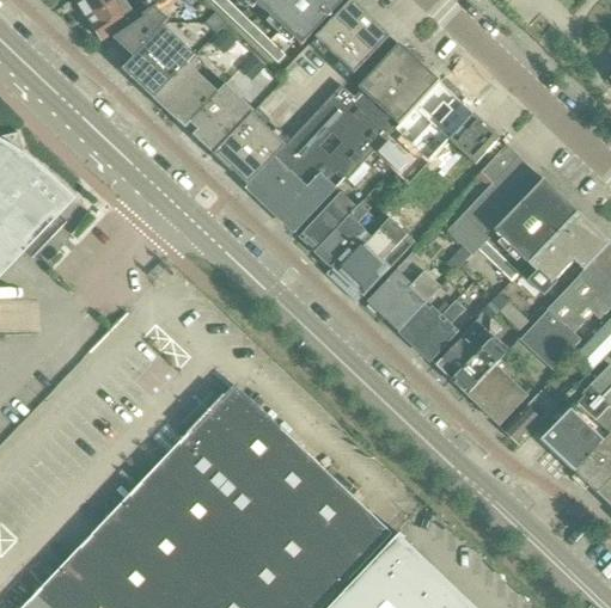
[(74,0),(87,19),(115,0),(74,0)]
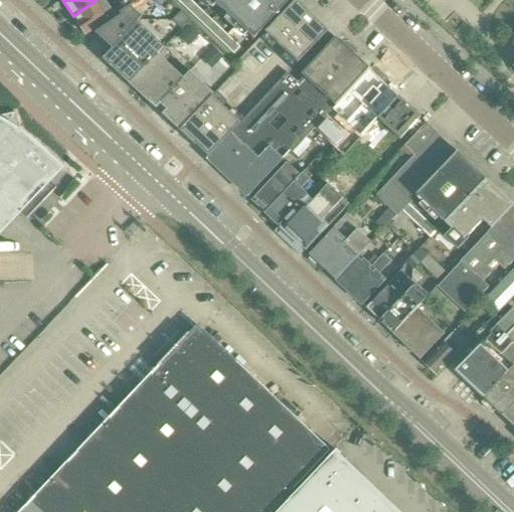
[(97,0),(73,16),(75,19),(84,33),(114,13),(106,2),(109,0),(97,0)]
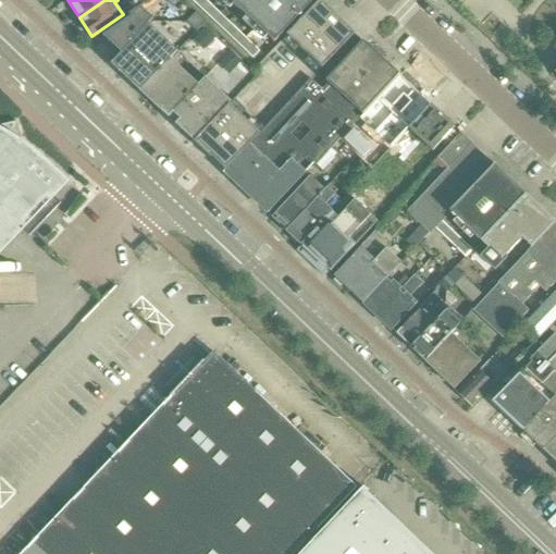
[(258,49),(206,0),(193,0),(251,57),(258,49)]
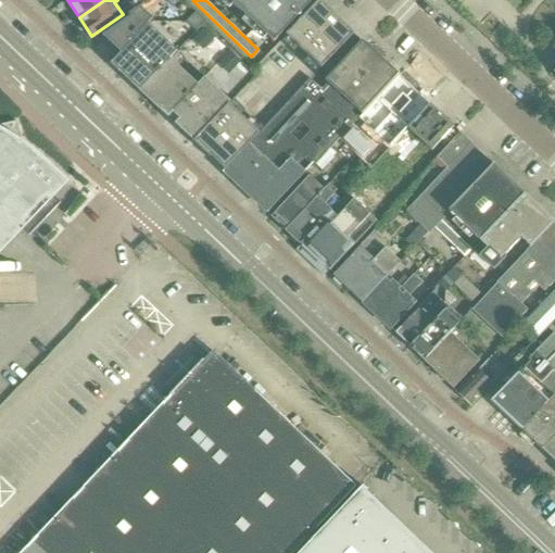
[(229,0),(238,9),(246,0),(229,0)]
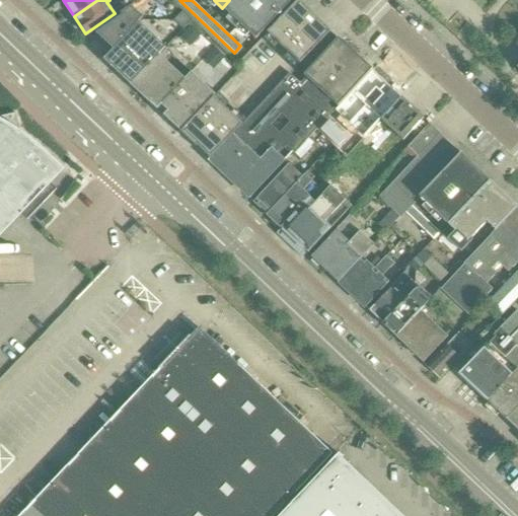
[(229,0),(222,8),(254,38),(289,0),(229,0)]
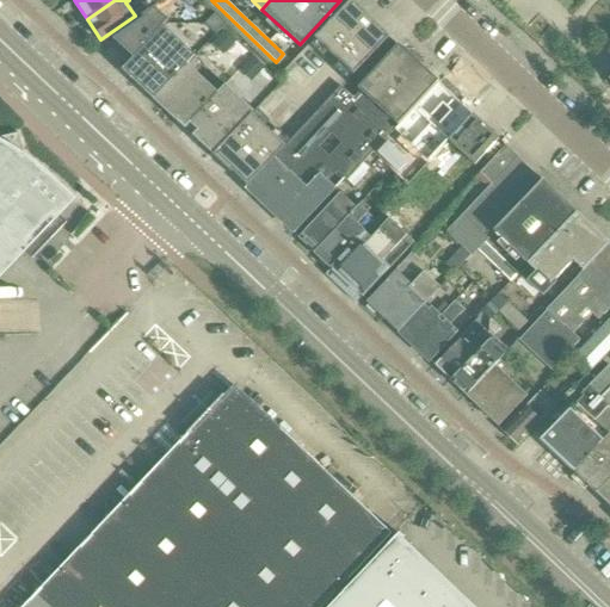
[(346,0),(313,36),(314,37),(339,61),(349,70),(352,73),(356,68),(369,55),(373,50),(383,39),(388,35),(386,32),(376,23),(371,19),(365,13),(351,0),(346,0)]
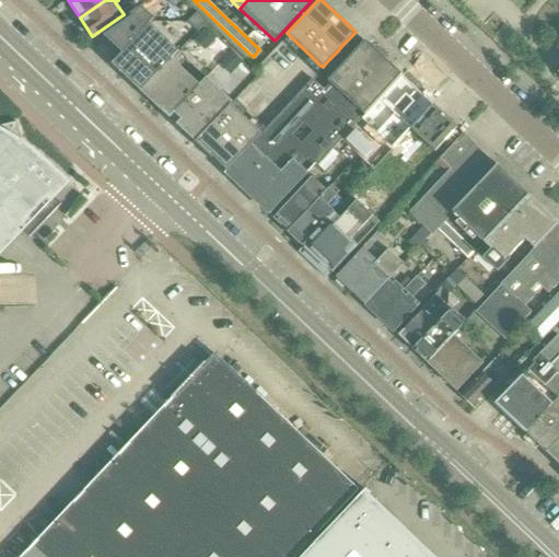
[(102,34),(120,51),(146,25),(151,19),(153,18),(140,4),(128,12),(129,15),(102,34)]
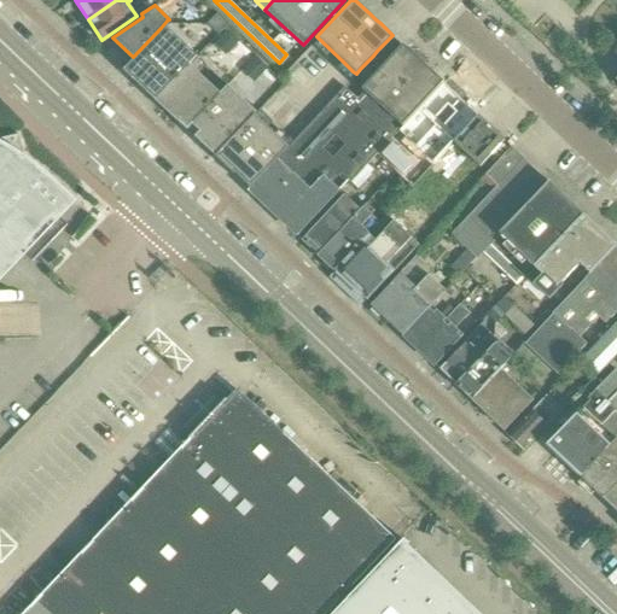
[(202,22),(211,30),(223,18),(214,9),(202,22)]
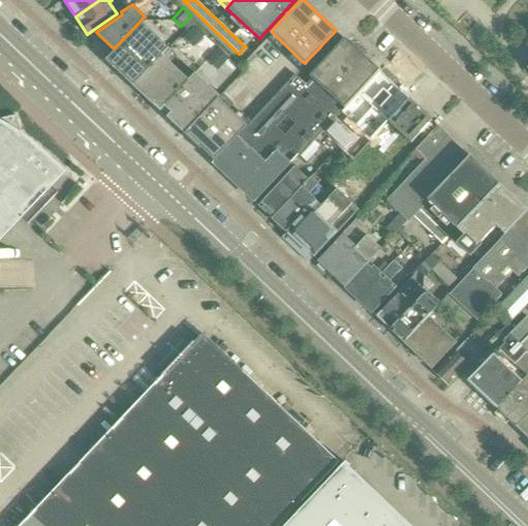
[(104,59),(118,71),(156,31),(143,18),(137,24),(114,49),(104,59)]
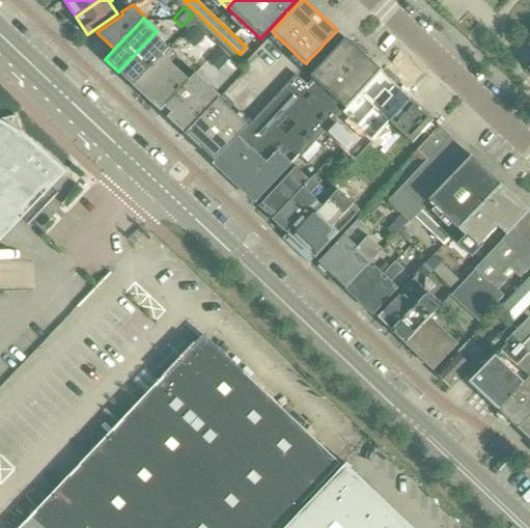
[(195,24),(183,36),(193,47),(205,33),(195,24)]
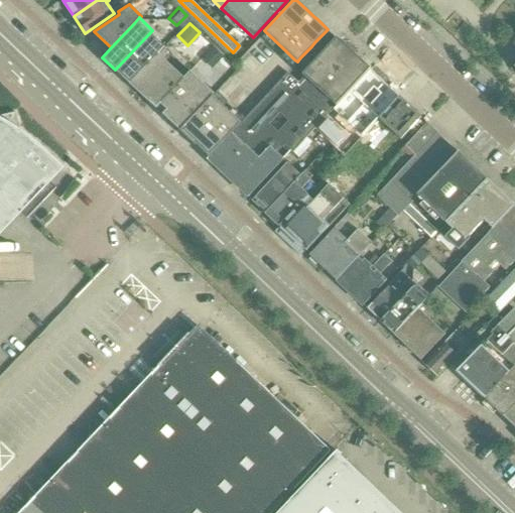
[(115,70),(128,82),(156,52),(160,48),(165,42),(152,30),(115,70)]
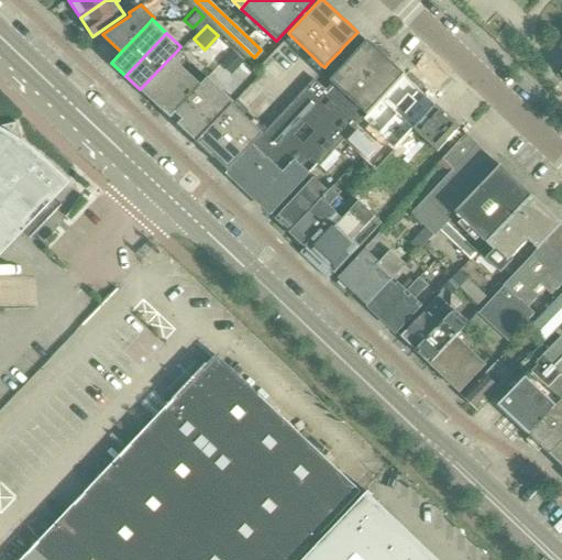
[(330,81),(324,88),(312,77),(262,133),(227,169),(226,171),(270,212),(308,172),(299,164),(308,155),(318,164),(342,139),(362,118),(403,74),(365,40),(328,79),(330,81)]
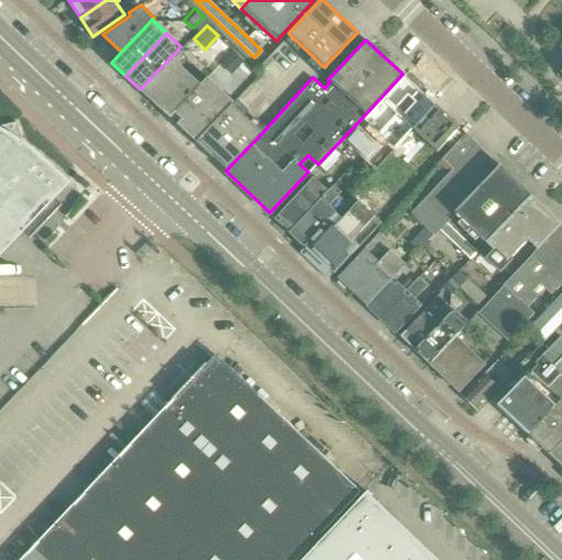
[(140,89),(154,103),(193,64),(178,50),(175,53),(171,57),(140,89)]
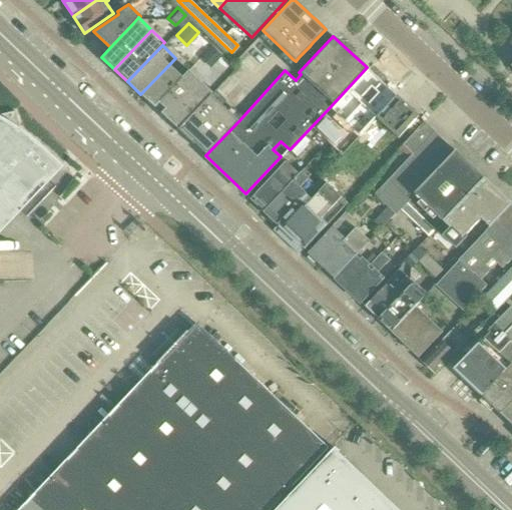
[(211,45),(199,57),(209,68),(221,55),(211,45)]
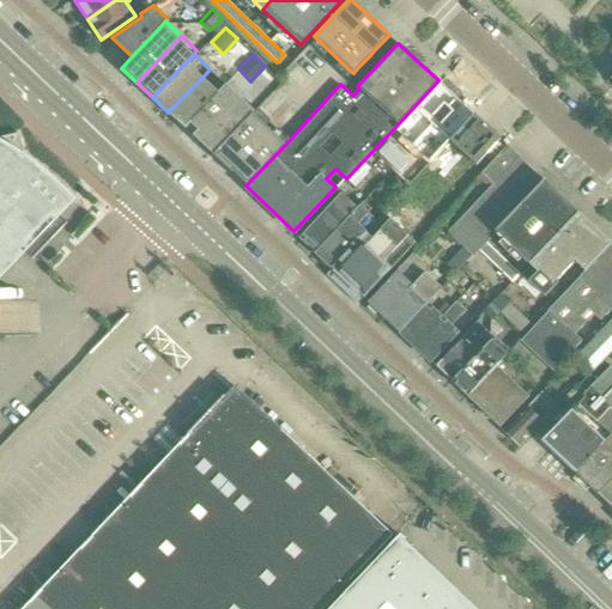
[(168,113),(183,127),(224,83),(210,69),(168,113)]
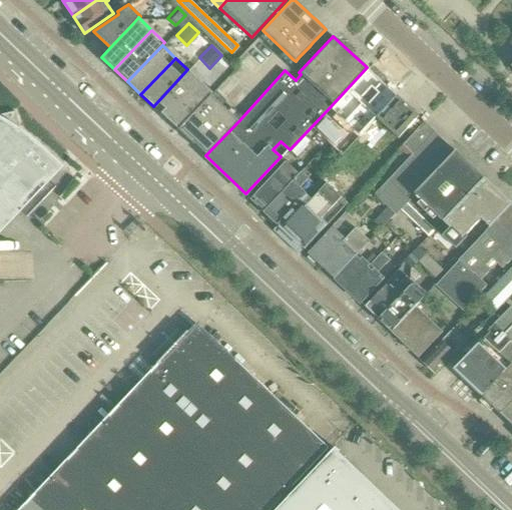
[(358,134),(375,116),(396,94),(367,67),(330,107),(358,134)]
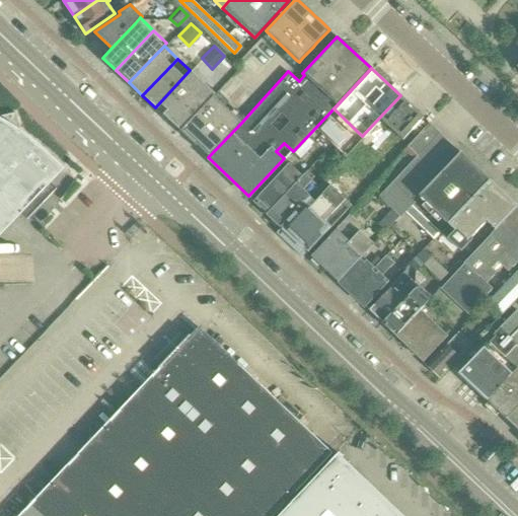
[(190,70),(155,107),(156,108),(161,103),(166,108),(162,114),(179,130),(213,95),(215,93),(190,70)]
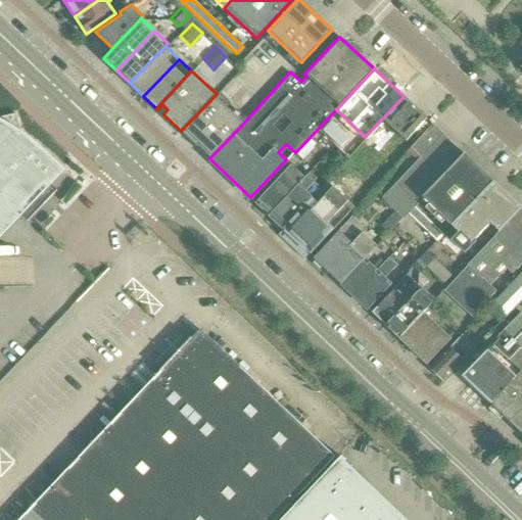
[(215,96),(181,131),(197,147),(198,146),(210,157),(243,124),(215,96)]
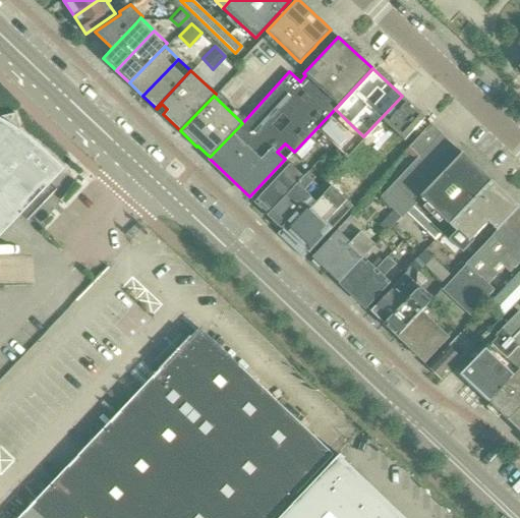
[(423,117),(402,96),(381,118),(403,139),(423,117)]
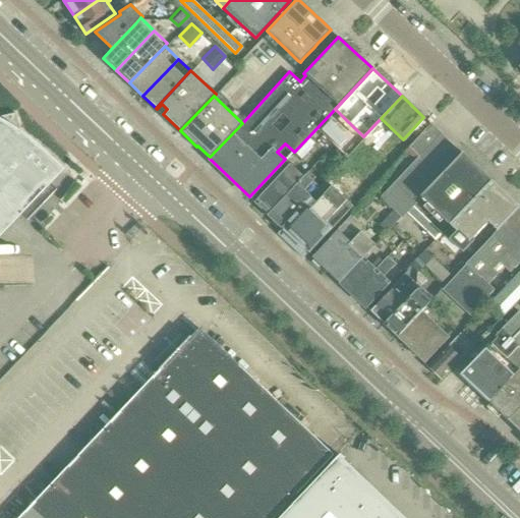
[(56,188),(43,176),(61,167),(62,168),(63,167),(40,145),(19,129),(15,112),(0,115),(0,203),(5,199),(26,219),(56,188)]
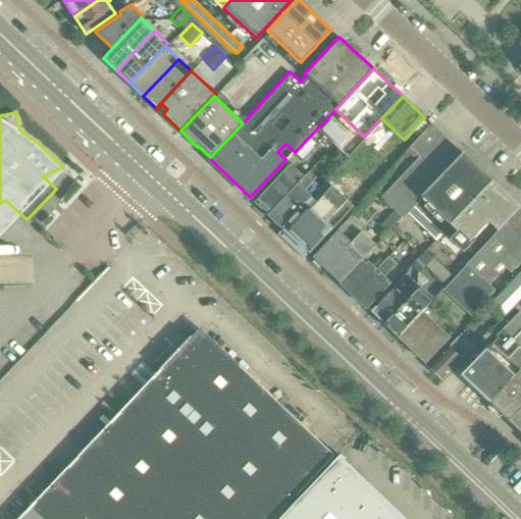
[(353,149),(324,121),(317,128),(347,156),(353,149)]
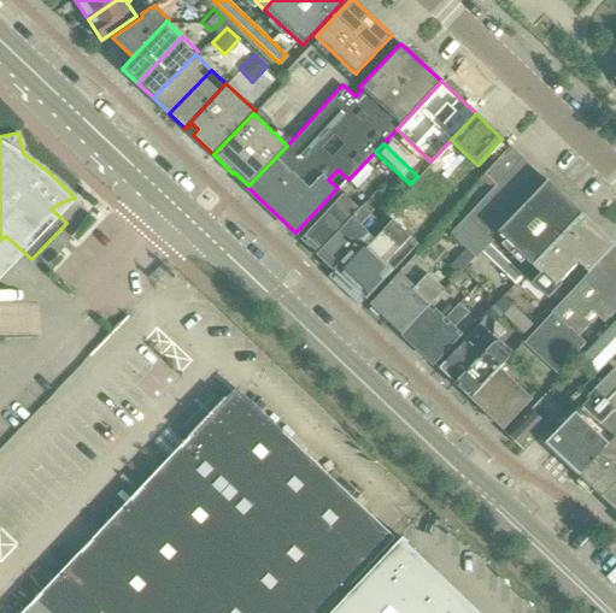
[(509,146),(488,168),(526,202),(546,181),(509,146)]
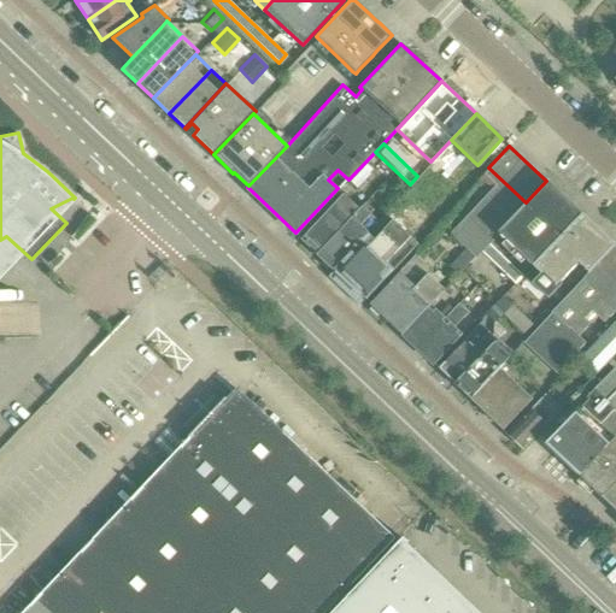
[(458,272),(481,249),(488,241),(497,233),(526,202),(488,168),(480,176),(492,188),(450,231),(465,246),(449,264),(458,272)]
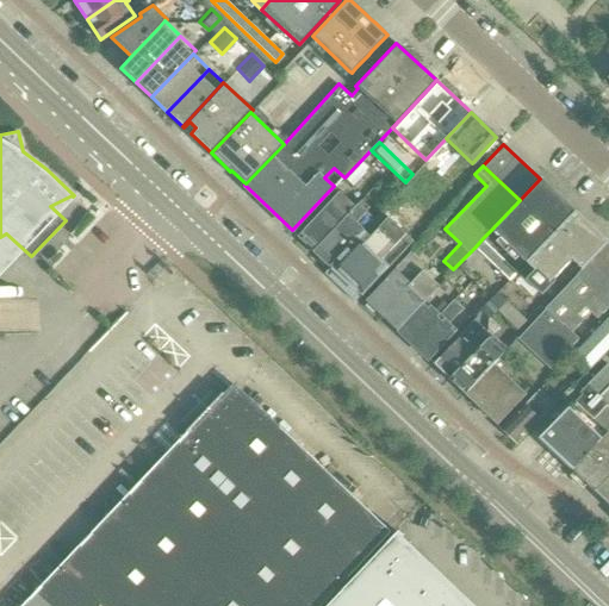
[(491,230),(524,262),(575,211),(540,179),(520,200),(491,230)]
